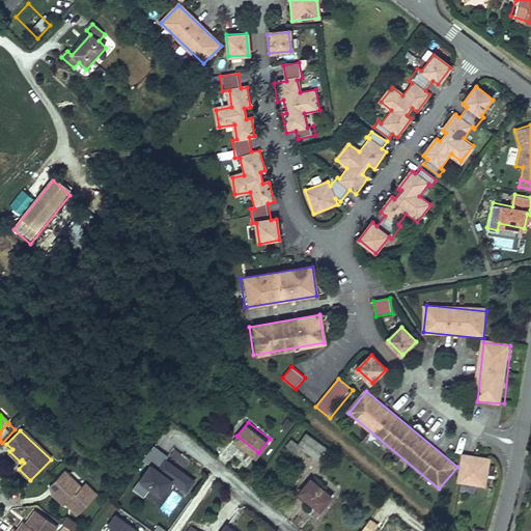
[(308,431),(299,443),(320,459),(329,448),(308,431)]
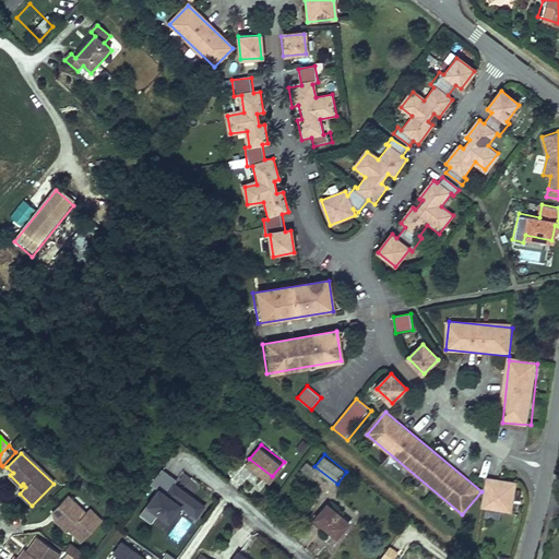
[(152,507),(170,521),(182,504),(198,516),(206,506),(183,488),(181,490),(178,487),(179,486),(176,484),(179,479),(164,468),(141,499),(152,507)]
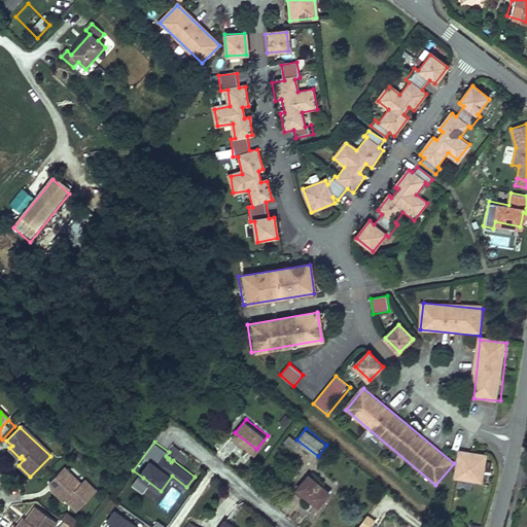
[(488,454),(459,451),(458,468),(459,468),(458,479),(485,482),(488,454)]
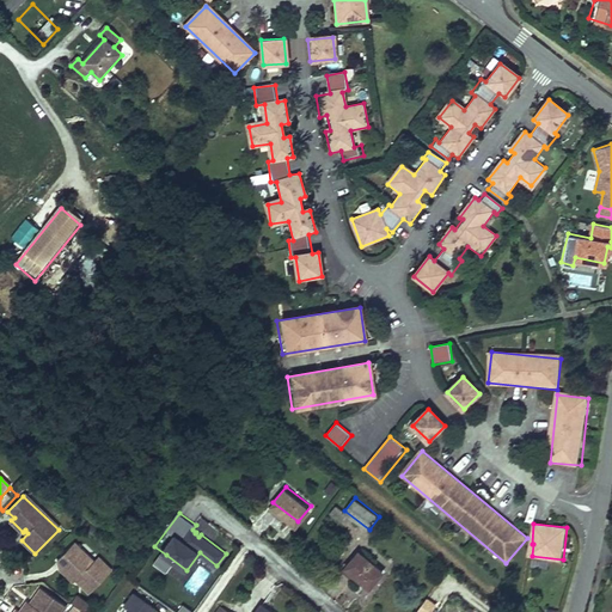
[(74,545),(57,563),(65,570),(61,575),(73,586),(75,583),(91,598),(112,574),(98,560),(93,564),(74,545)]
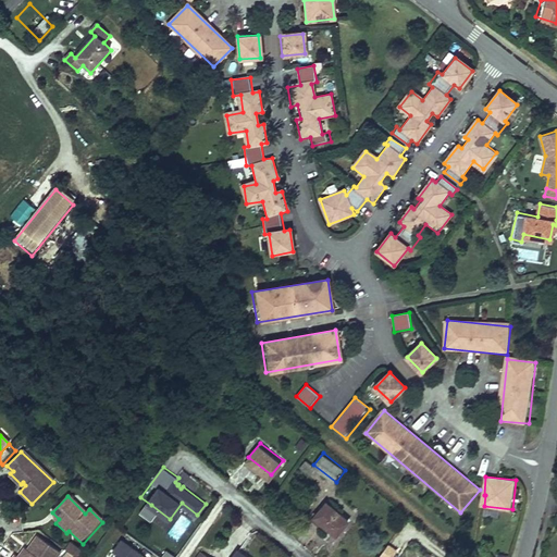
[(151,505),(140,497),(134,506),(145,515),(151,505)]
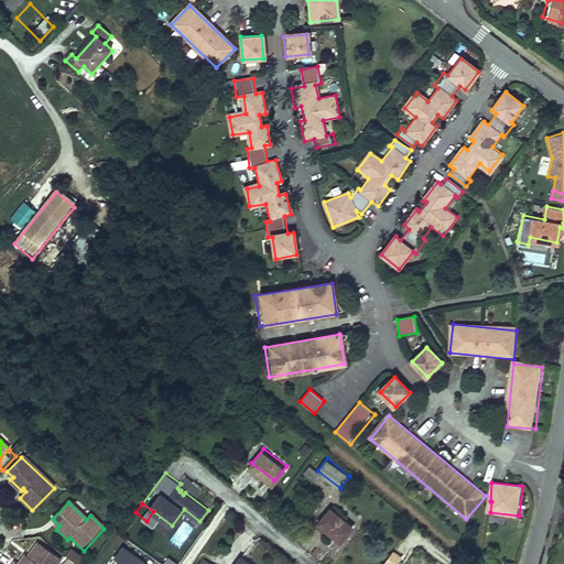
[(354,522),(333,506),(318,523),(340,540),(354,522)]
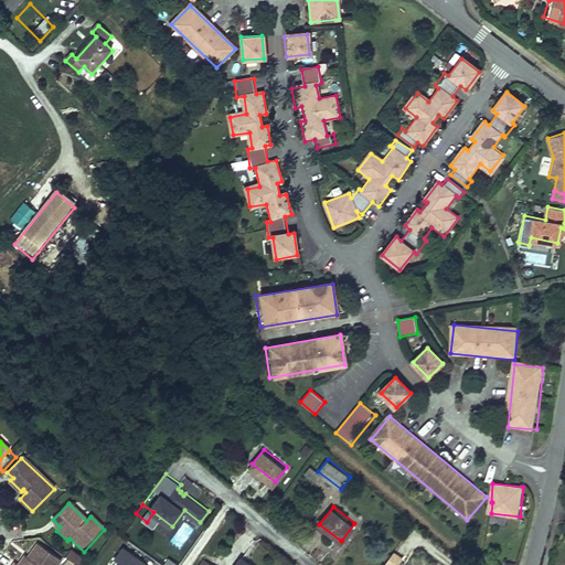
[(153,530),(167,537),(170,531),(158,523),(153,530)]
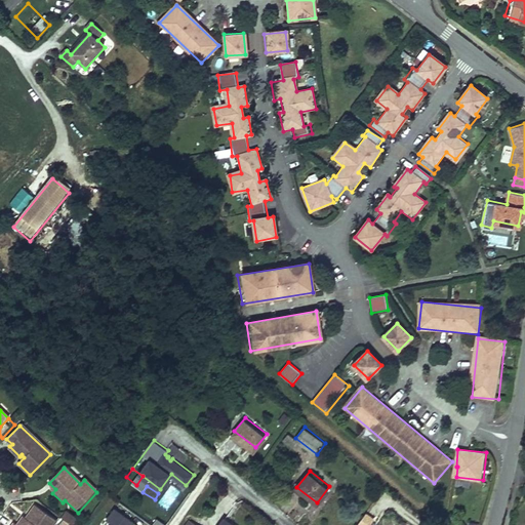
[(14,524),(13,524),(54,524),(55,524),(35,508),(26,520),(25,519),(19,524),(14,524)]
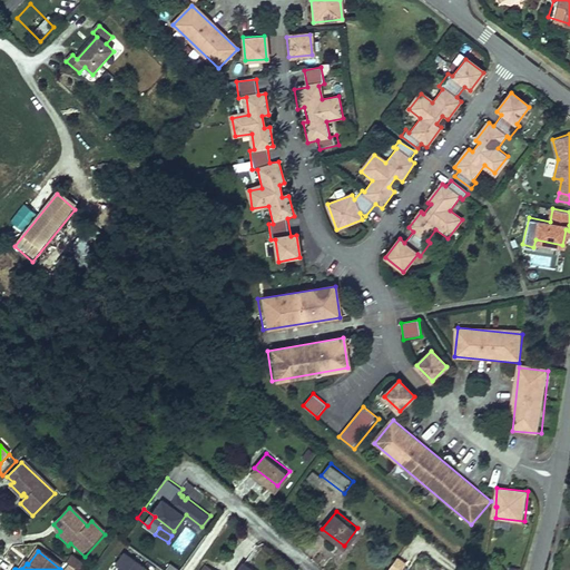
[(150,569),(126,551),(117,563),(124,568),(121,569),(150,569)]
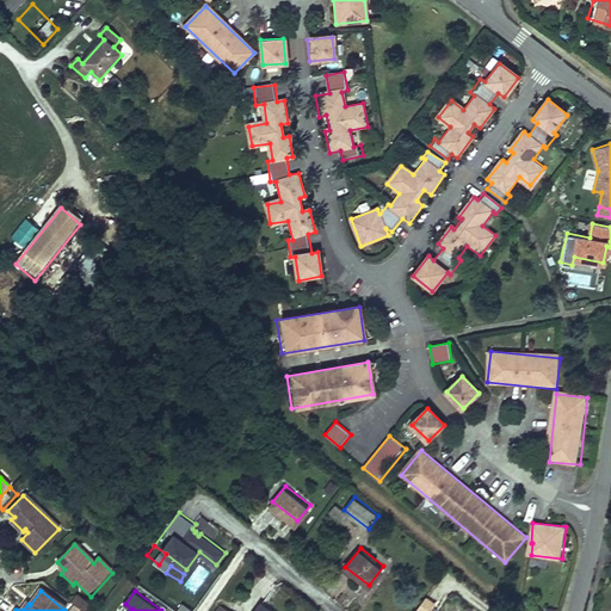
[(71,610),(85,610),(91,604),(78,596),(68,609),(71,610)]
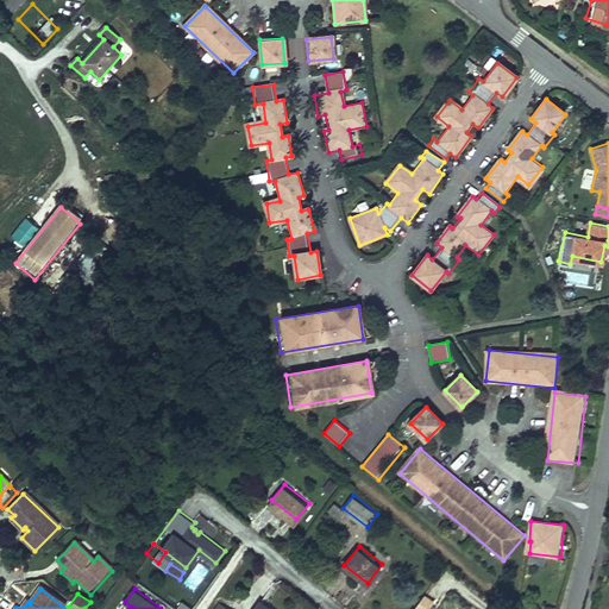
[(426,597),(418,608),(419,608),(429,608),(434,603),(426,597)]
